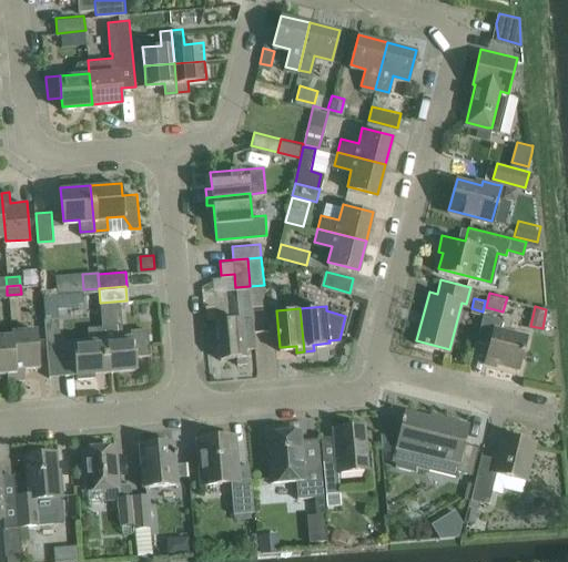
[(483,313),(482,317),(476,339),(490,343),(486,358),(518,366),(526,335),(499,328),(501,317),(483,313)]
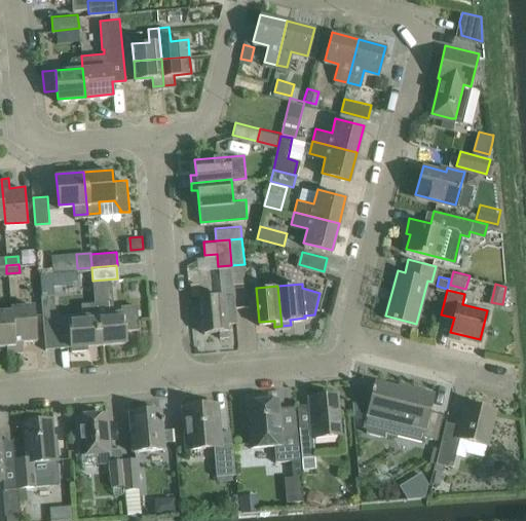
[(41,293),(43,320),(57,318),(54,292),(41,293)]
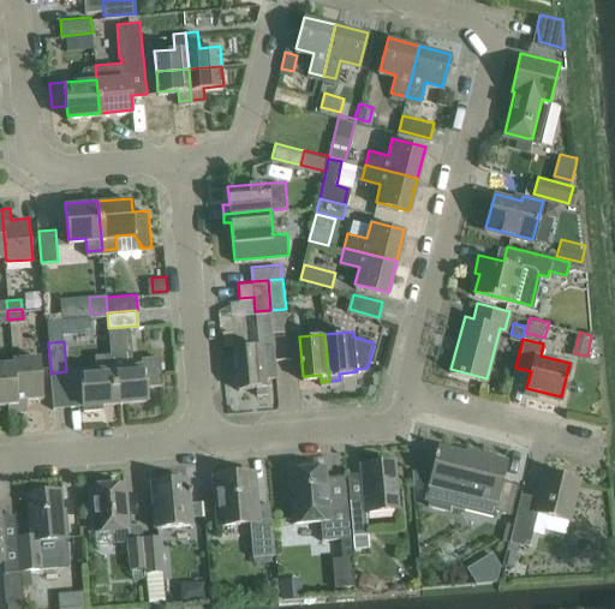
[(273,344),(260,345),(236,347),(239,387),(256,386),(257,392),(267,392),(266,375),(276,374),(273,344)]
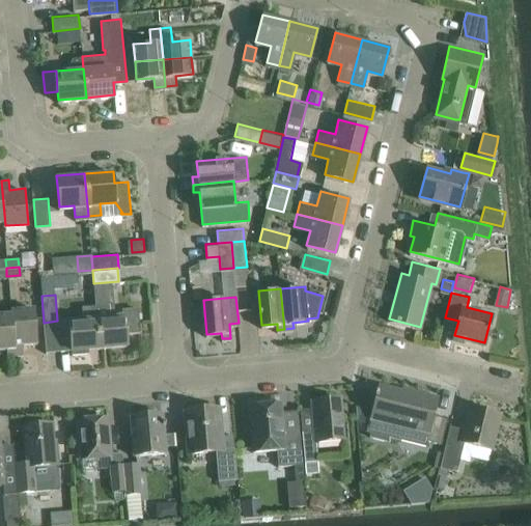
[(109,302),(95,303),(96,317),(100,345),(128,343),(127,331),(140,330),(138,306),(122,307),(123,315),(110,316),(109,302)]
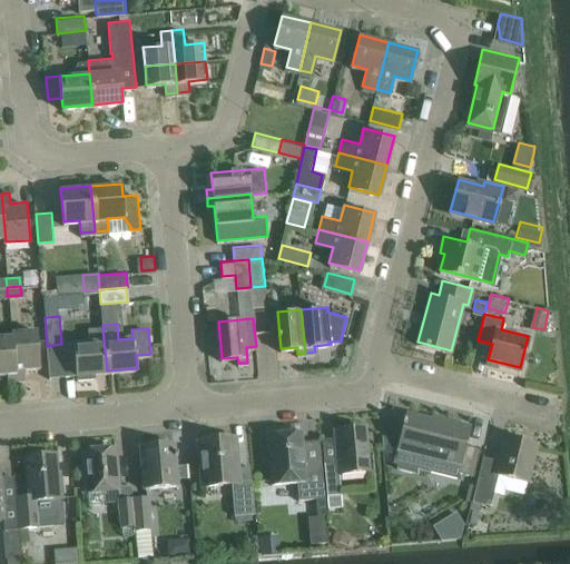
[(107,370),(104,340),(102,325),(88,327),(89,342),(74,343),(77,374),(77,378),(95,376),(95,372),(107,370)]
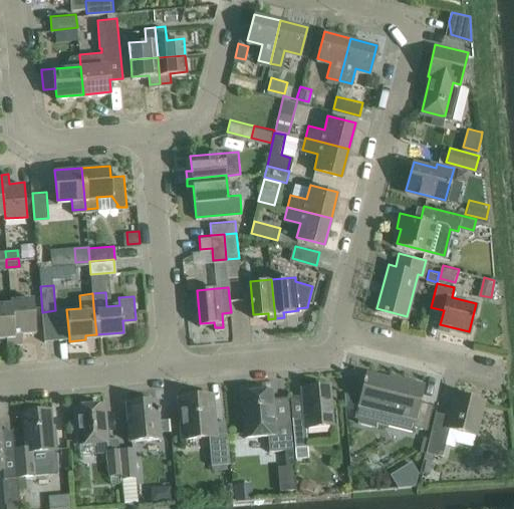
[(33,297),(11,299),(15,341),(22,340),(21,331),(36,330),(33,297)]
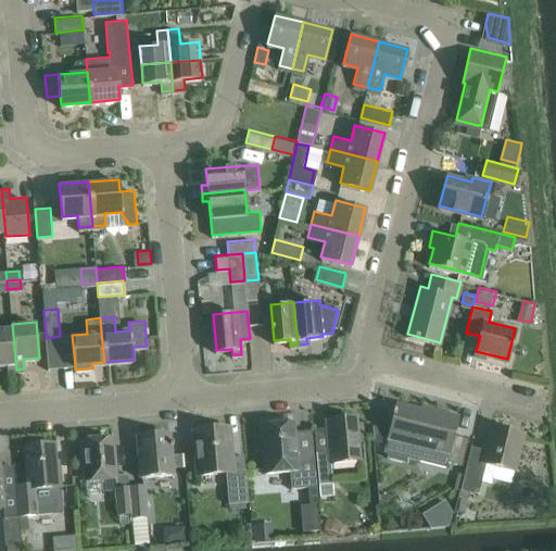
[(16,370),(12,324),(9,324),(10,327),(0,328),(0,364),(7,364),(8,371),(16,370)]
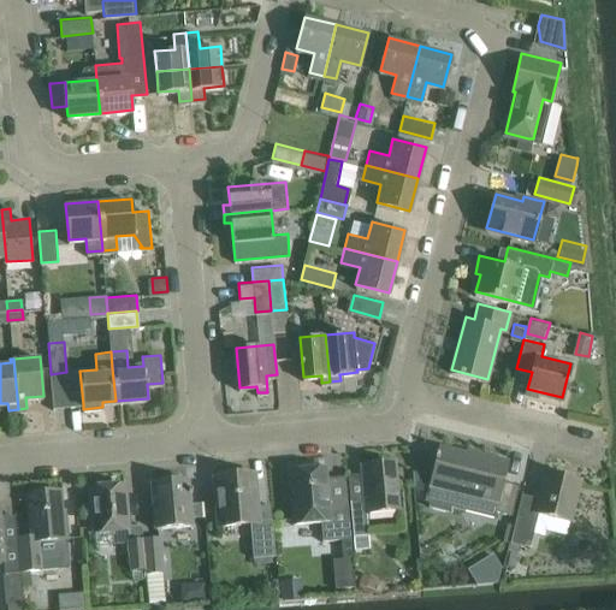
[(430,483),(431,484),(427,501),(448,507),(449,502),(463,504),(467,492),(497,499),(495,508),(511,513),(520,483),(503,478),(508,457),(478,450),(478,452),(439,443),(437,452),(436,452),(434,457),(436,457),(432,473),(430,483)]
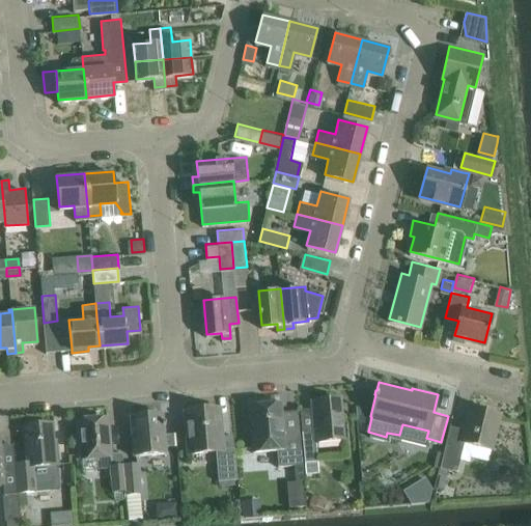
[(344,439),(342,417),(340,396),(311,398),(314,428),(302,430),(305,462),(317,461),(315,442),(344,439)]
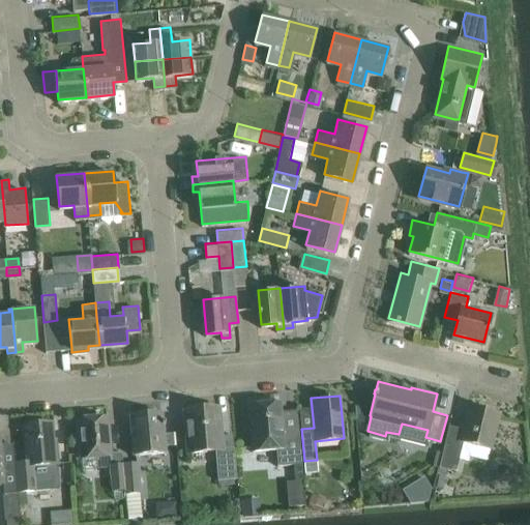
[(302,463),(301,448),(299,428),(283,430),(280,401),(248,403),(253,449),(274,448),(275,465),(302,463)]
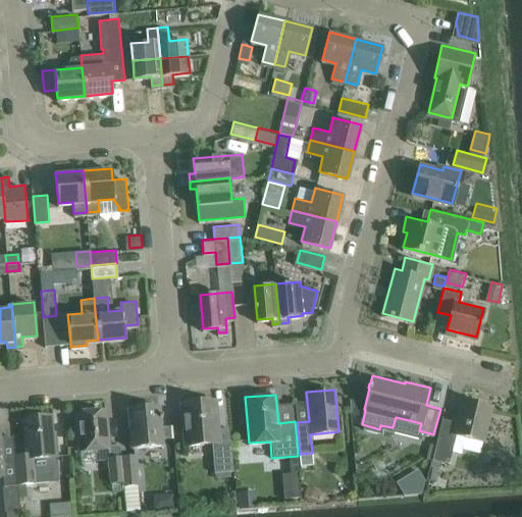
[(463,398),(458,418),(454,432),(482,440),(490,405),(463,398)]
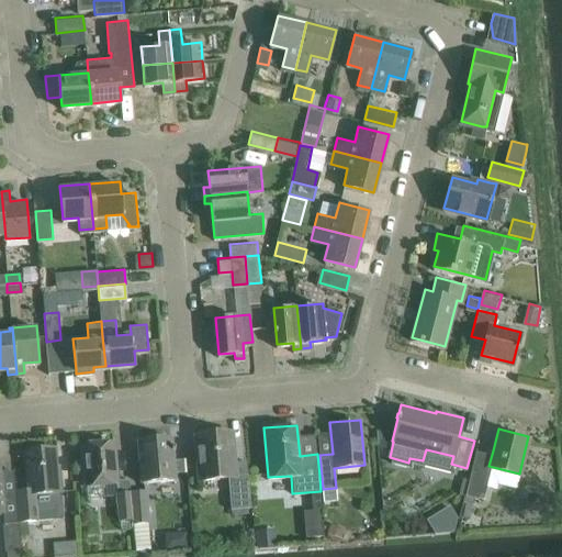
[(384,430),(381,442),(391,445),(392,441),(394,432),(384,430)]
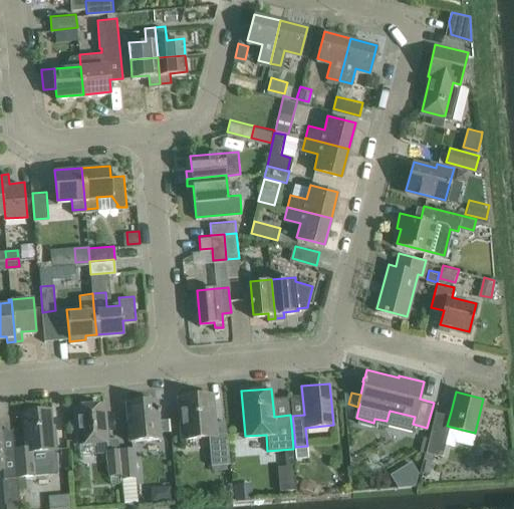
[(230,462),(229,451),(227,432),(215,433),(212,394),(180,397),(183,437),(209,434),(212,464),(230,462)]
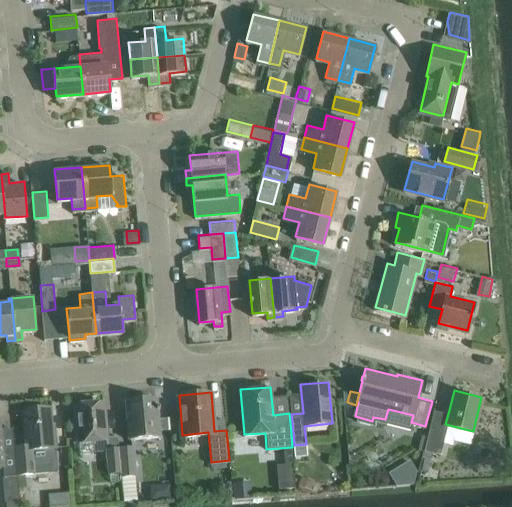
[(160,437),(157,405),(156,396),(126,399),(129,439),(160,437)]
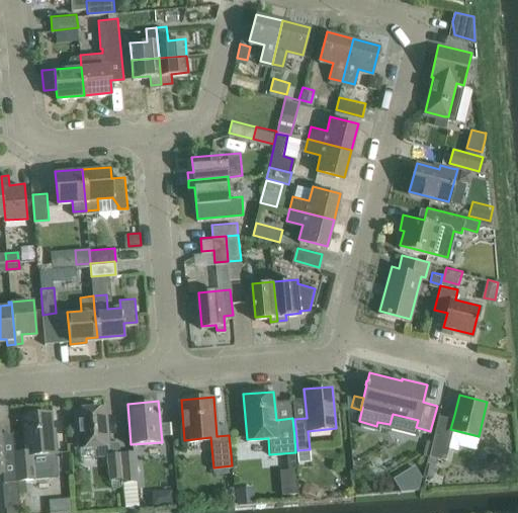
[(108,444),(106,426),(104,406),(76,409),(80,447),(108,444)]
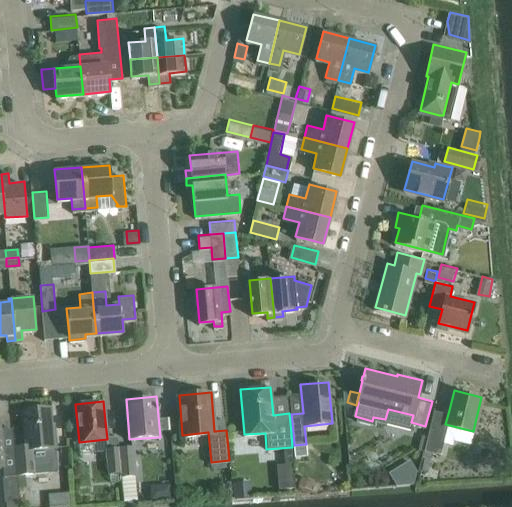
[(14,445),(15,447),(17,472),(33,471),(30,448),(56,445),(54,430),(52,430),(50,406),(23,408),(26,444),(14,445)]
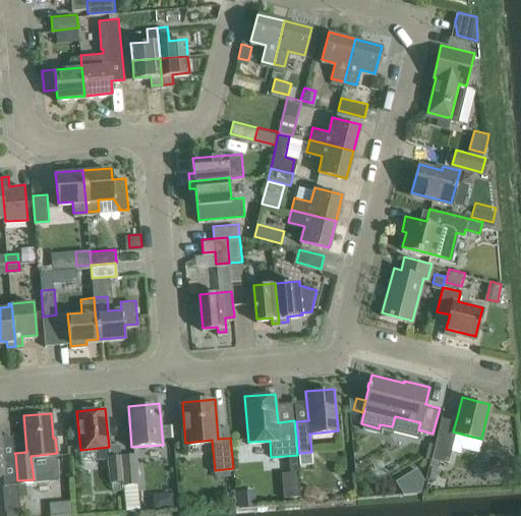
[(17,480),(15,455),(3,456),(0,426),(0,425),(0,474),(3,474),(4,483),(17,482),(17,480)]
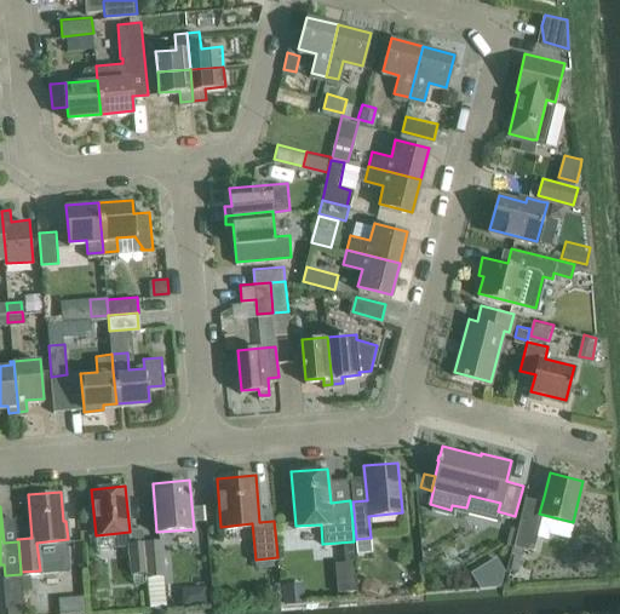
[(533,547),(539,520),(520,515),(517,526),(512,544),(533,547)]
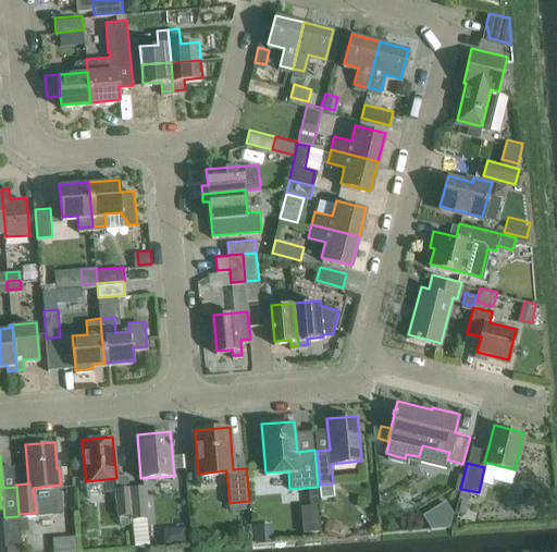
[(458,471),(454,487),(460,489),(465,473),(458,471)]
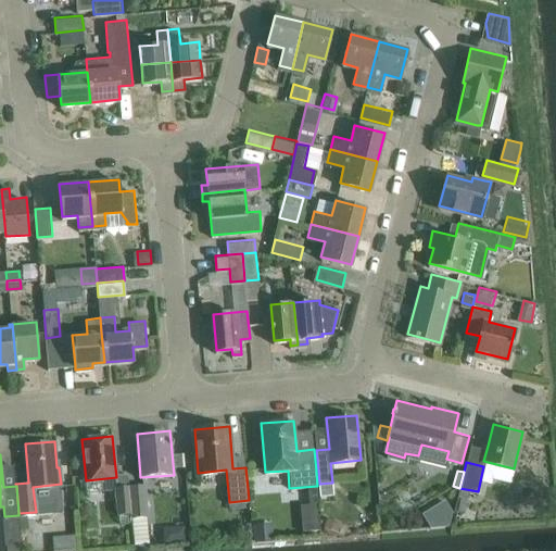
[(332,483),(319,484),(320,496),(333,495),(332,483)]
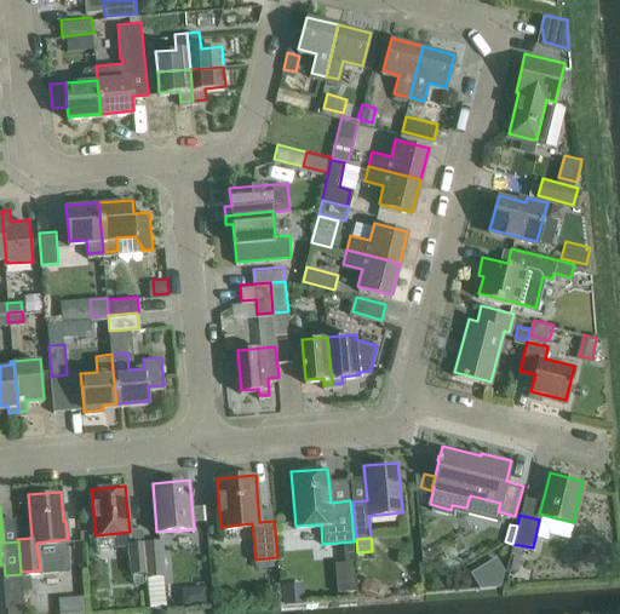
[(143,543),(145,574),(145,577),(162,575),(160,541),(143,543)]
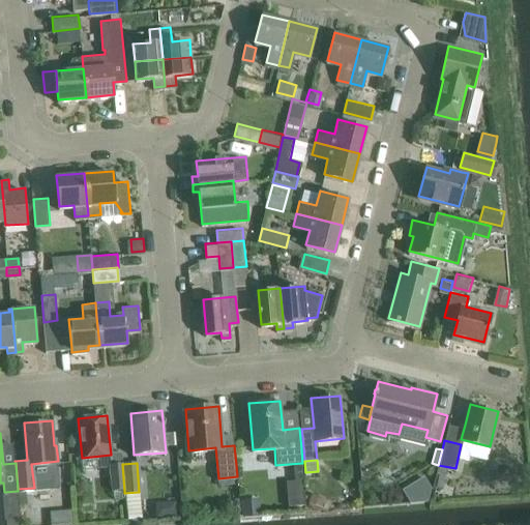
[(124,491),(122,464),(110,465),(112,492),(124,491)]
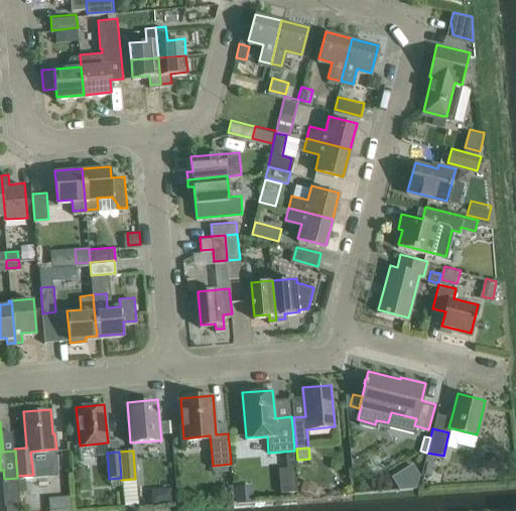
[(394,472),(399,486),(414,485),(417,472),(410,463),(394,472)]
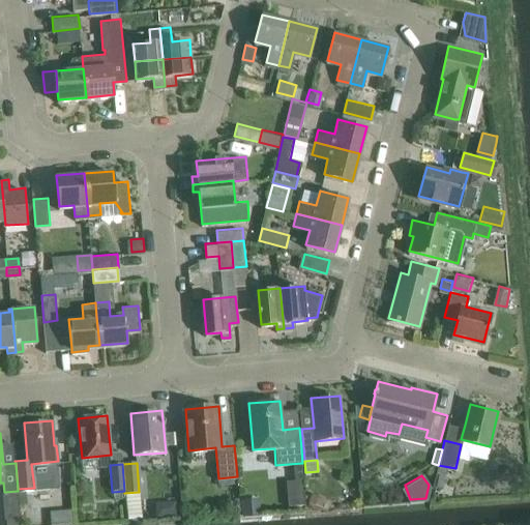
[(139,492),(124,493),(126,517),(141,516),(139,492)]
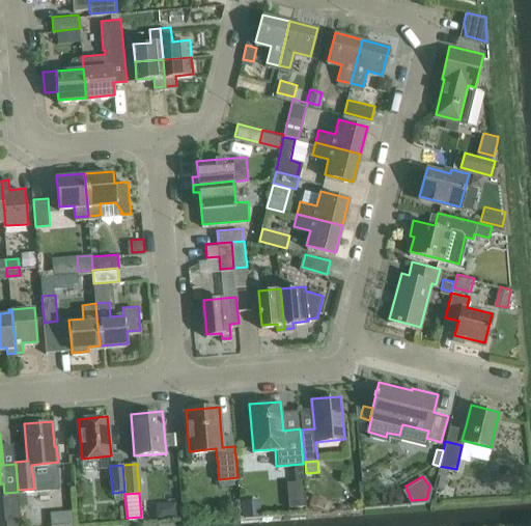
[(312,493),(310,502),(324,506),(327,497),(312,493)]
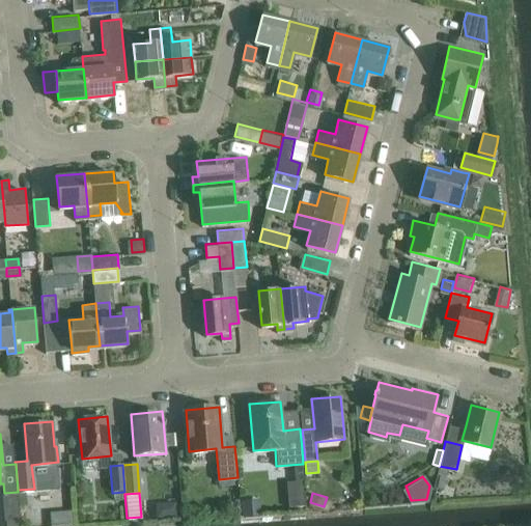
[(260,501),(245,502),(246,515),(261,514),(260,501)]
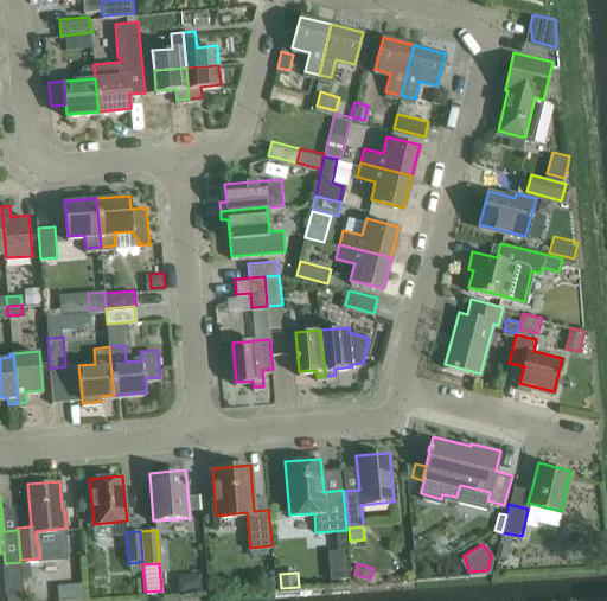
[(57,583),(58,600),(65,600),(84,600),(83,581),(57,583)]
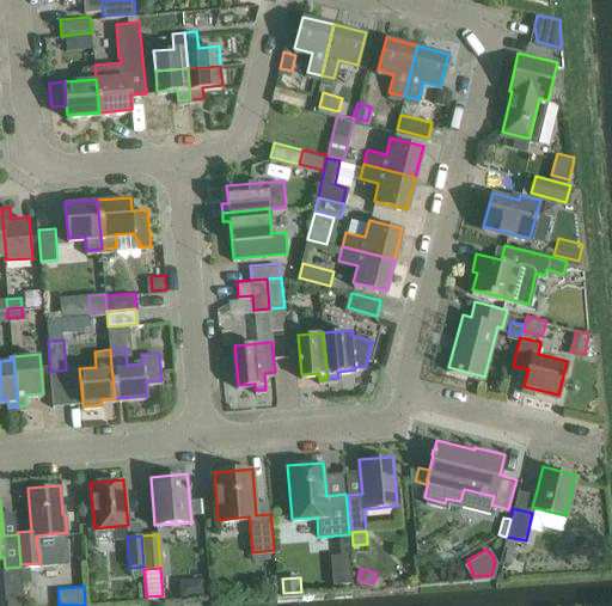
[(20,589),(8,589),(10,605),(20,605),(20,589)]
